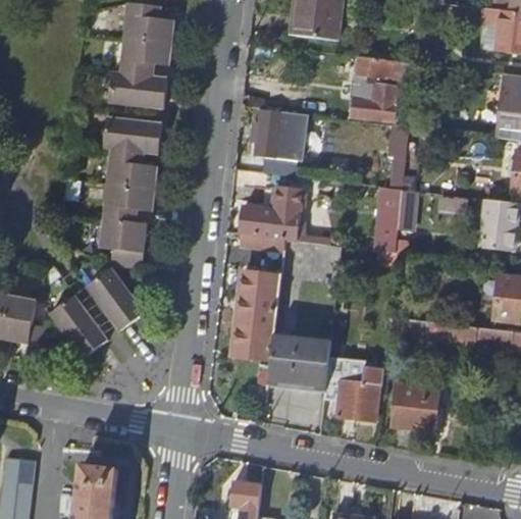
[(290,0),(287,36),(329,41),(334,0),(290,0)]
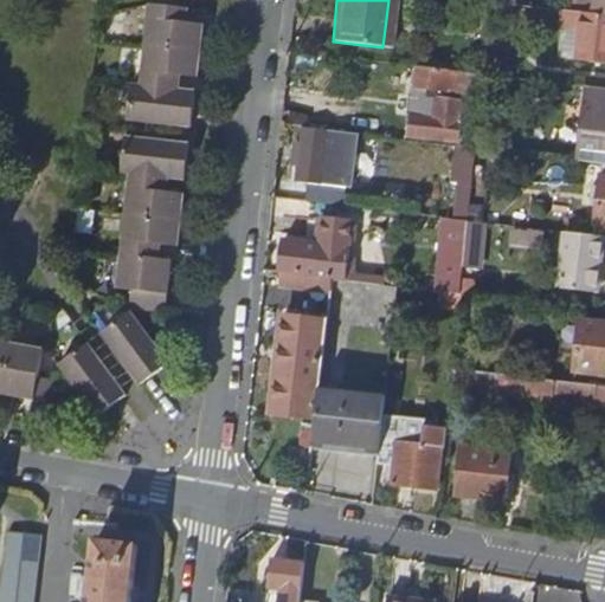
[(587,0),(587,11),(604,13),(604,0),(587,0)]
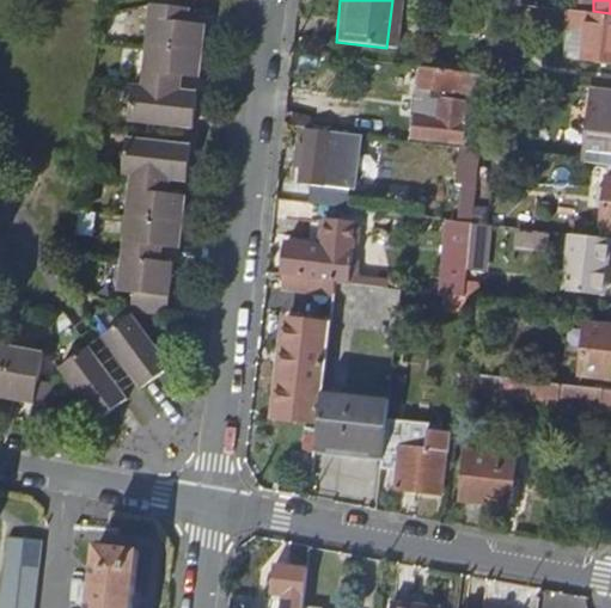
[(197,75),(203,23),(187,22),(188,6),(150,2),(141,85),(132,84),(128,118),(193,126),(196,91),(179,90),(182,73),(197,75)]
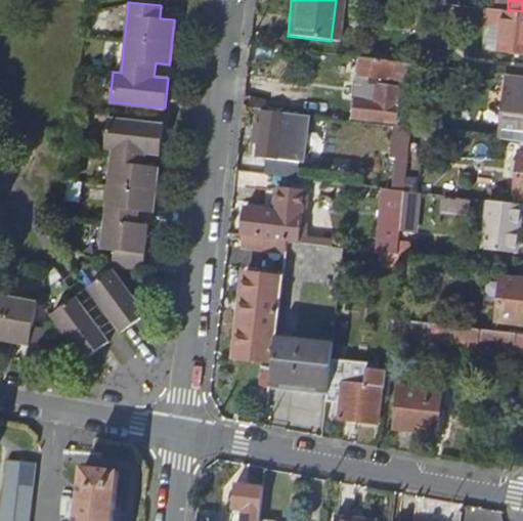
[(522,11),(508,9),(482,7),(481,22),(495,24),(493,48),(522,51),(522,11)]
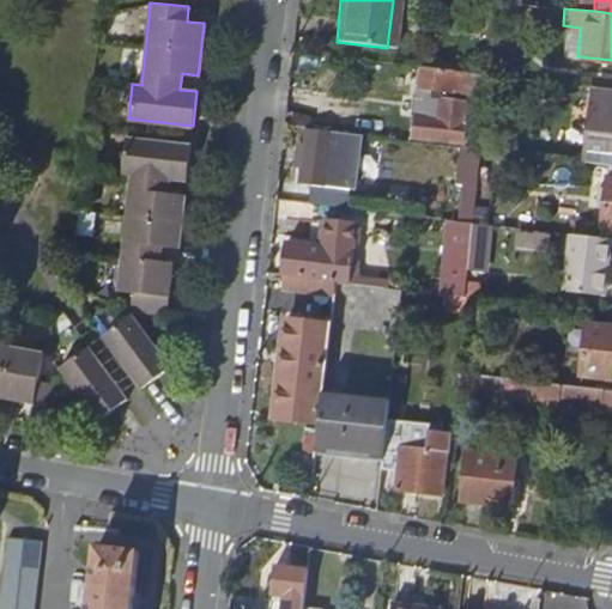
[(447,69),(410,66),(408,86),(446,90),(447,69)]
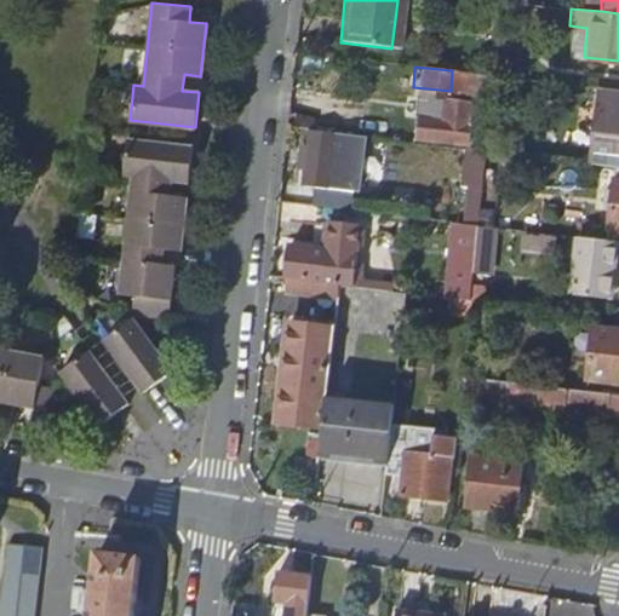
[(481,74),(458,72),(458,86),(480,87),(481,74)]
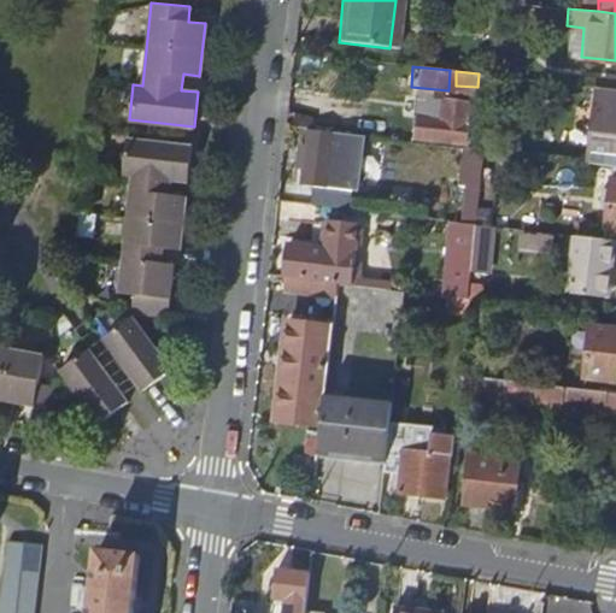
[(586,160),(615,163),(615,87),(593,86),(586,160)]
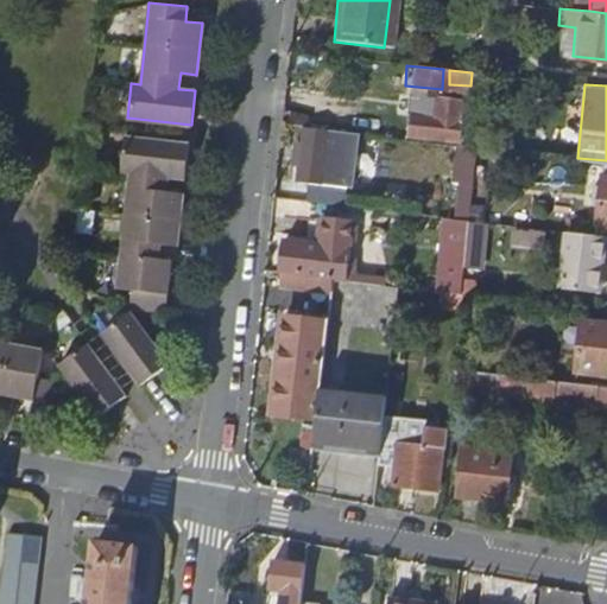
[(404,133),(454,138),(457,99),(423,96),(422,114),(405,113),(404,133)]
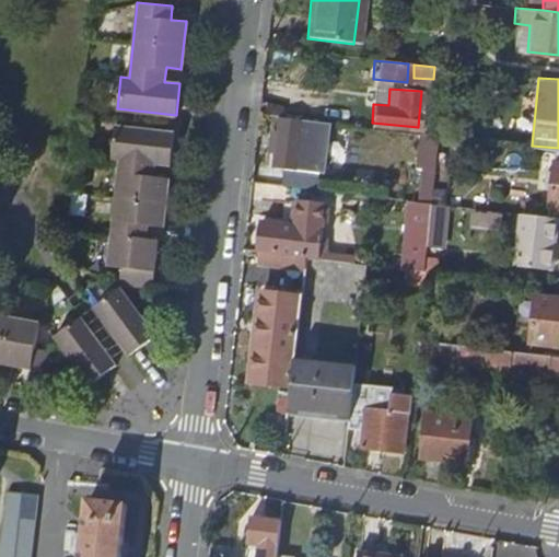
[(455,100),(443,100),(443,111),(454,112),(455,100)]
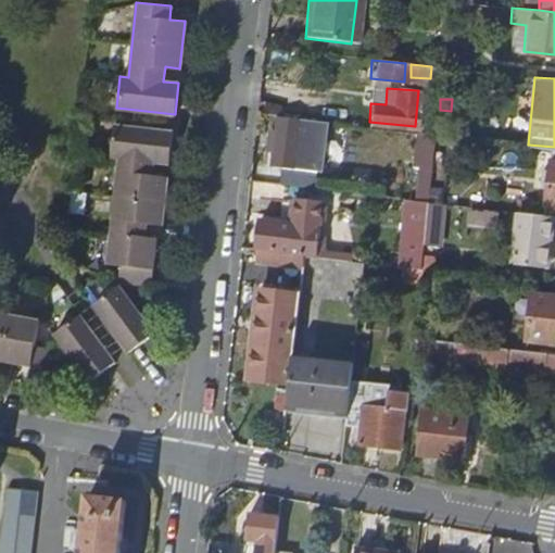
[(320,122),(293,118),(272,116),(266,165),(275,166),(273,184),(300,187),(302,168),(315,171),(320,122)]
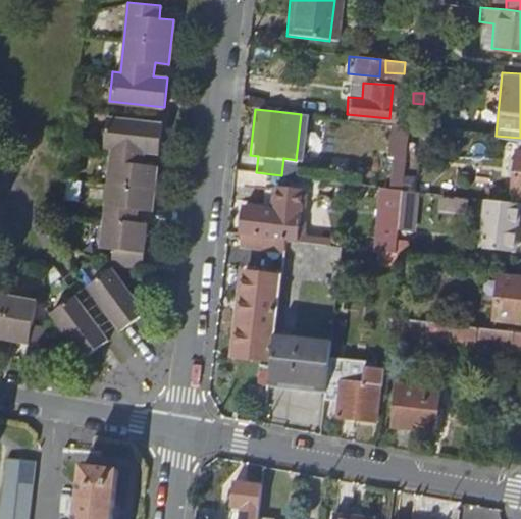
[(112,147),(101,246),(113,248),(111,263),(143,266),(147,223),(137,222),(138,208),(152,210),(157,165),(143,164),(145,150),(159,152),(163,121),(107,115),(103,146),(112,147)]
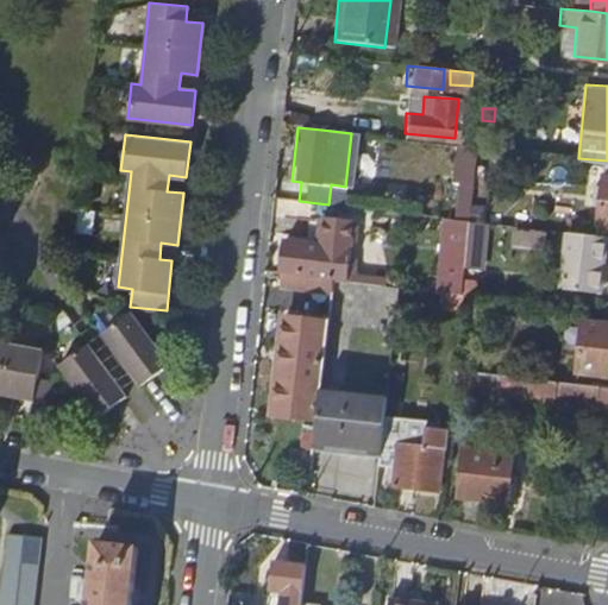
[(468,183),(471,146),(467,146),(451,144),(447,181),(468,183)]
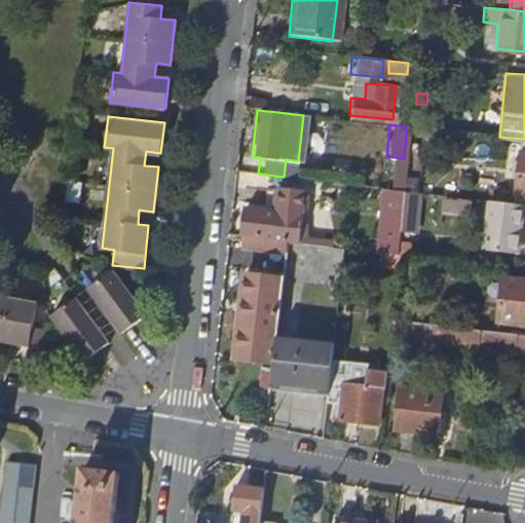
[(524,148),(518,148),(513,190),(524,191),(524,148)]
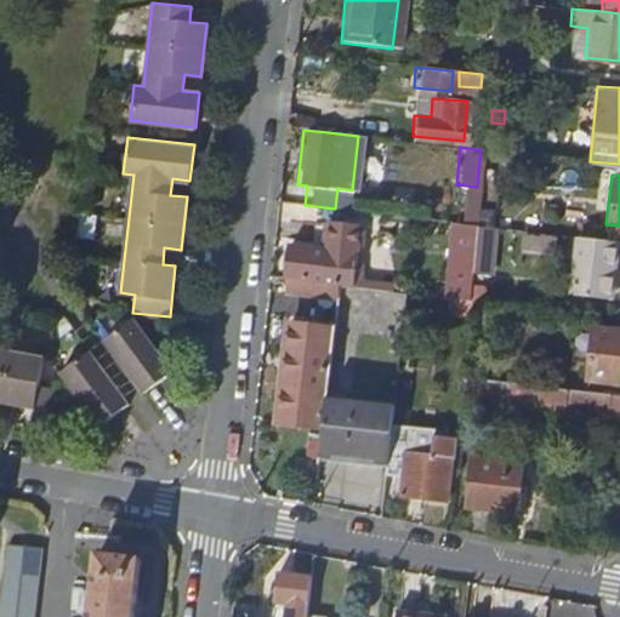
[(282,275),(350,284),(356,226),(311,221),(308,247),(286,245),(282,275)]
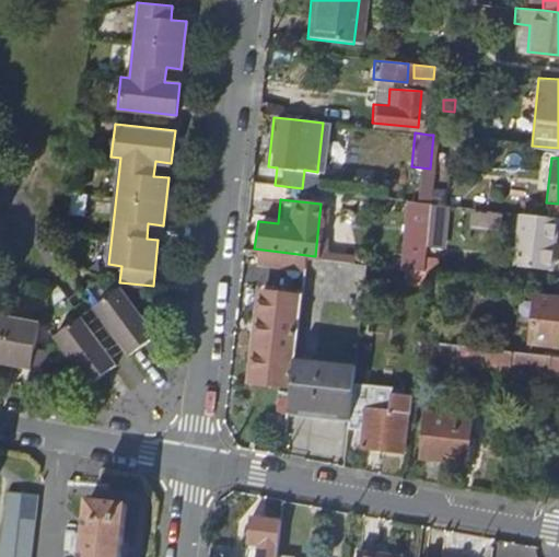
[(422,236),(427,201),(405,199),(402,235),(422,236)]
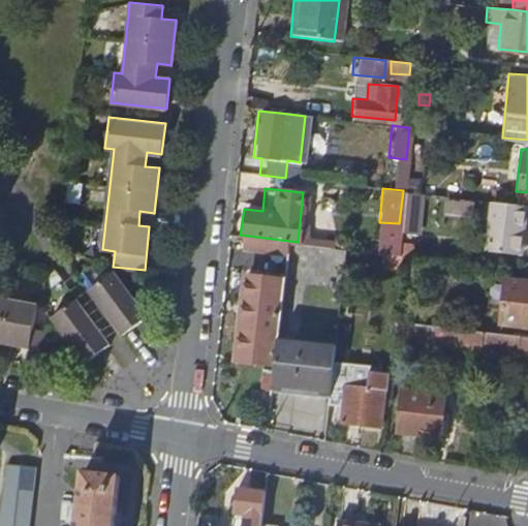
[(416,192),(403,190),(399,223),(398,236),(412,237),(416,192)]
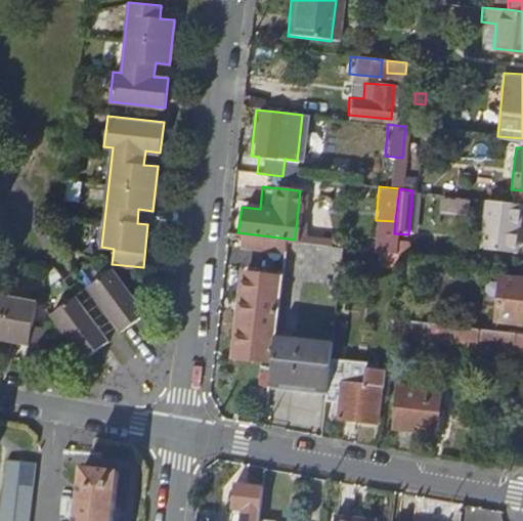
[(517,201),(489,198),(485,250),(512,251),(517,201)]
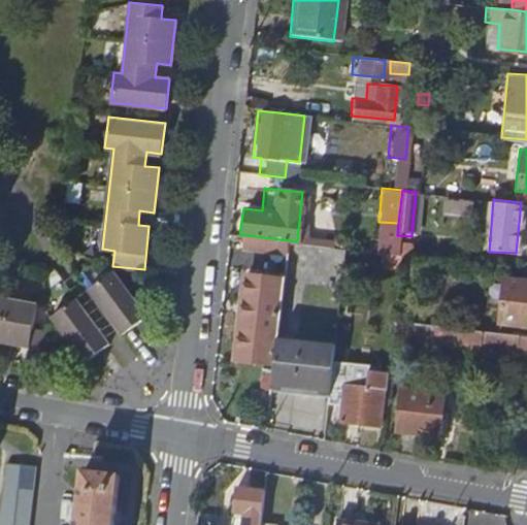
[(396,267),(398,255),(395,255),(371,252),(370,265),(396,267)]
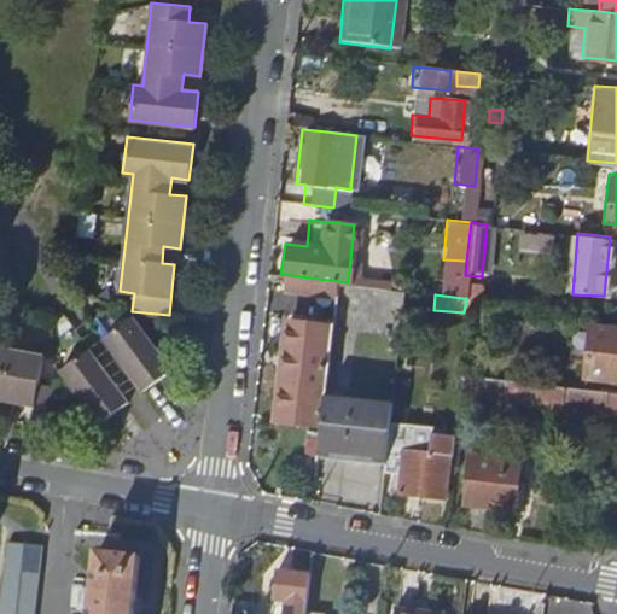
[(134,316),(105,338),(144,389),(172,368),(134,316)]
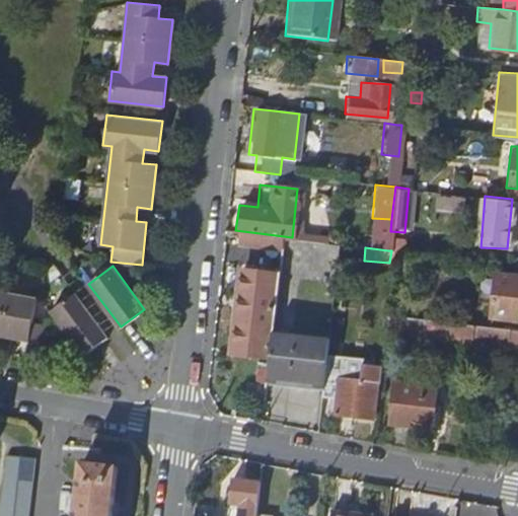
[(267,352),(270,327),(276,274),(238,270),(229,347),(267,352)]
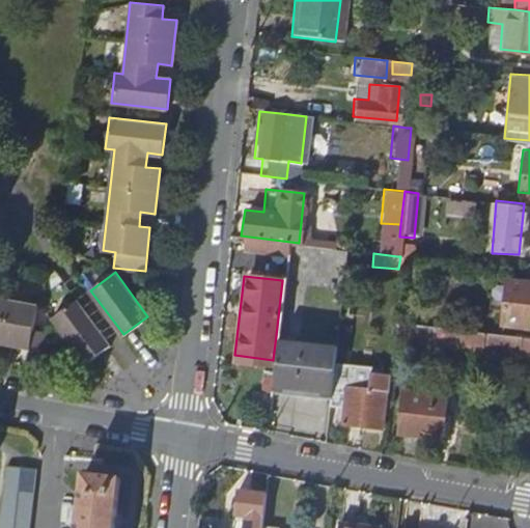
[(529,283),(505,281),(500,324),(529,327),(529,283)]
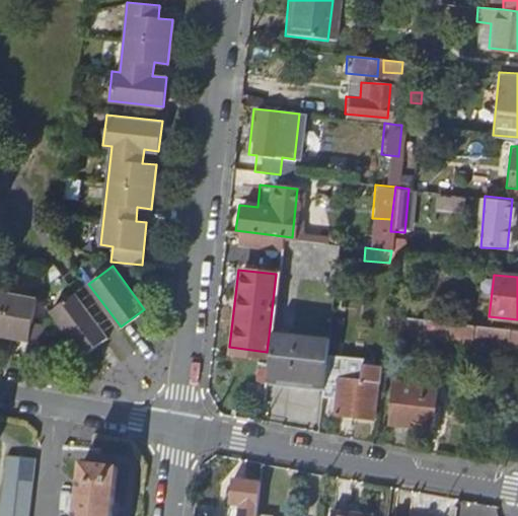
[(0,333),(29,339),(26,352),(43,355),(48,324),(32,321),(38,296),(0,289),(0,333)]
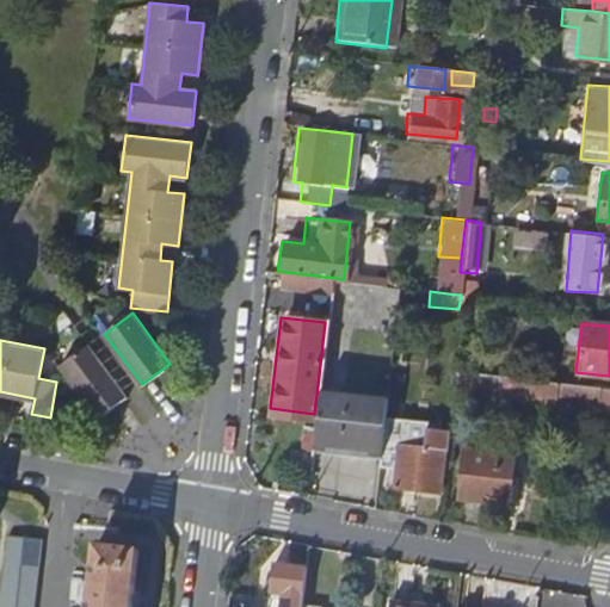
[(87,345),(59,367),(97,417),(127,396),(87,345)]
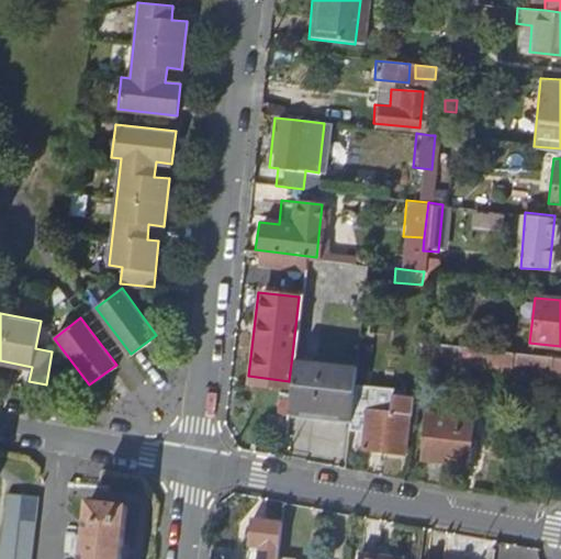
[(482,364),(482,365),(549,372),(551,356),(484,348),(482,361),(482,364)]
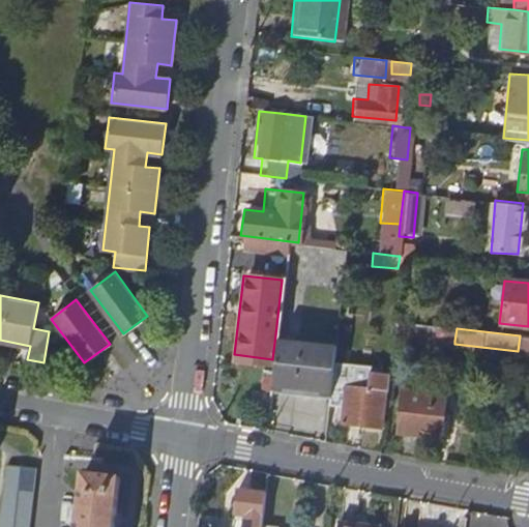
[(272,359),(270,379),(327,388),(330,358),(332,344),(275,334),(272,359)]
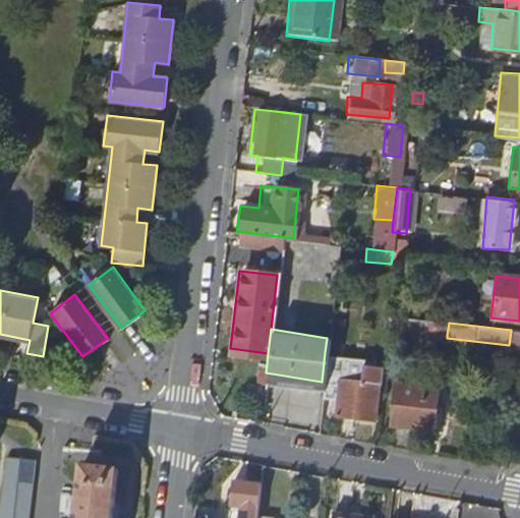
[(325,352),(322,382),(321,390),(320,393),(330,394),(330,401),(336,402),(335,413),(369,417),(372,386),(377,386),(379,364),(360,362),(360,357),(325,352)]
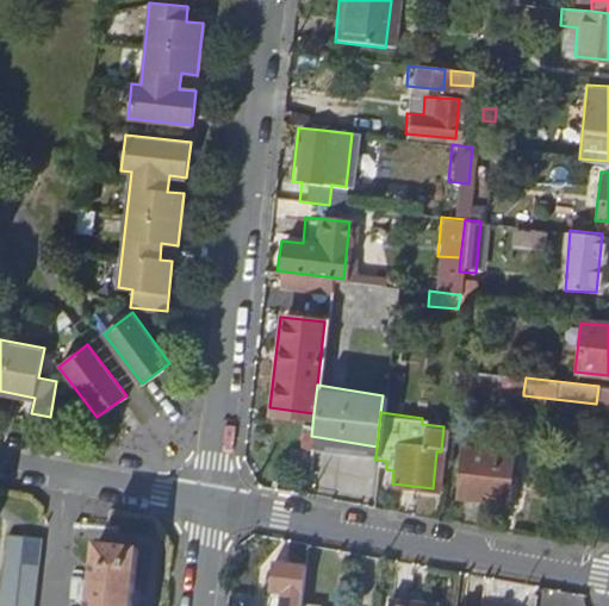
[(311,436),(310,447),(376,456),(377,447),(311,436)]
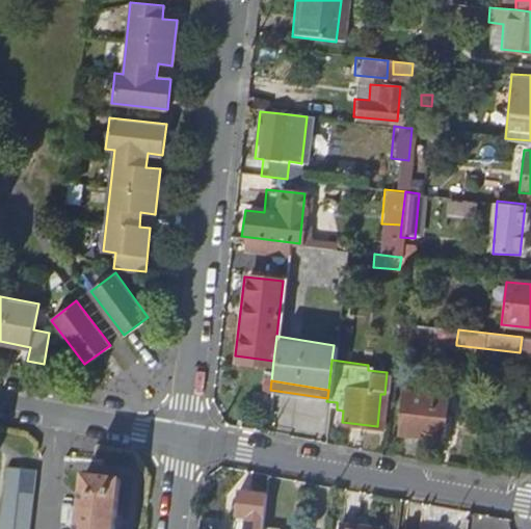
[(397,430),(437,435),(443,395),(402,390),(397,430)]
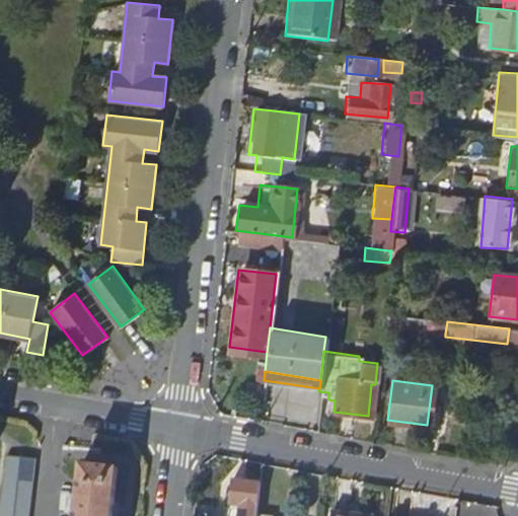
[(0,515),(27,515),(35,455),(8,452),(0,508),(0,515)]
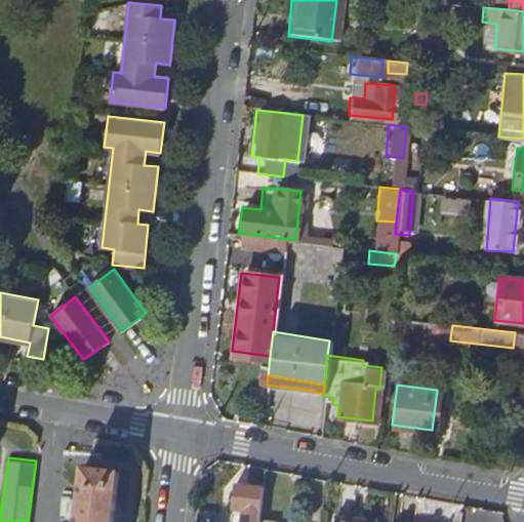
[(113,521),(115,511),(120,471),(85,467),(81,499),(74,498),(72,517),(79,517),(78,521),(113,521)]
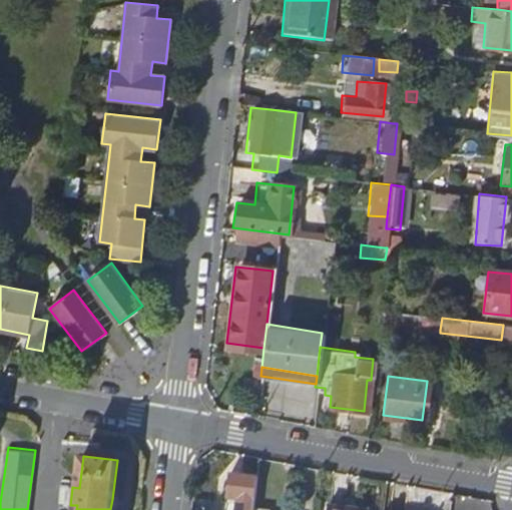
[(248,509),(253,476),(225,473),(223,496),(226,496),(226,502),(234,502),(233,509),(248,509)]
